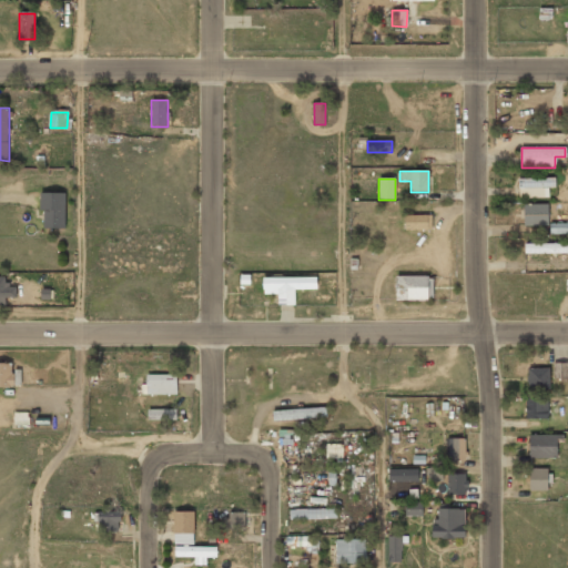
[(519,199),(550,199),(550,179),(519,179),(519,199)]
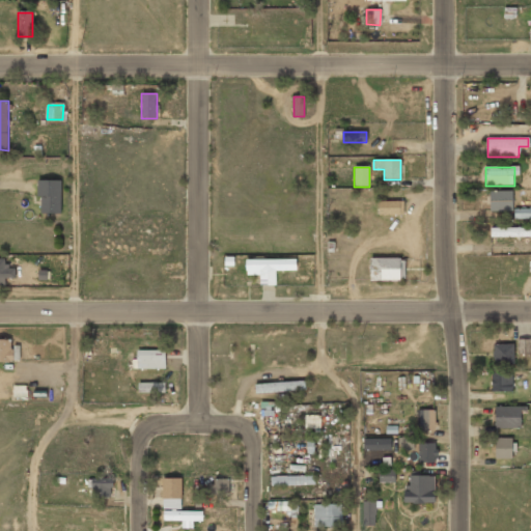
[(38,215),(61,215),(61,182),(38,182),(38,215)]
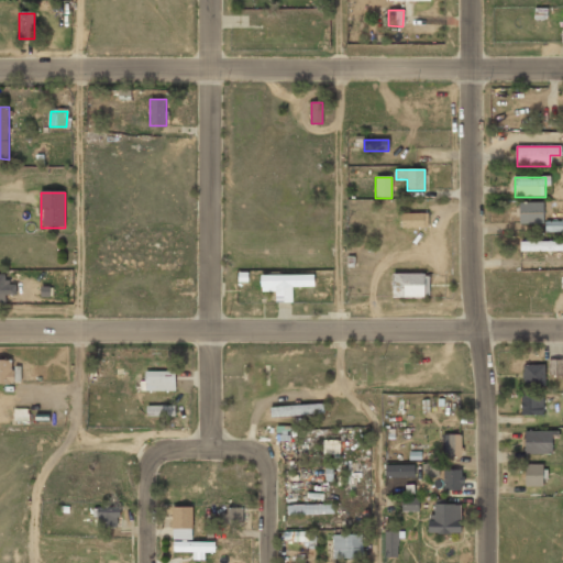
[(519,203),(519,223),(542,223),(542,203),(519,203)]
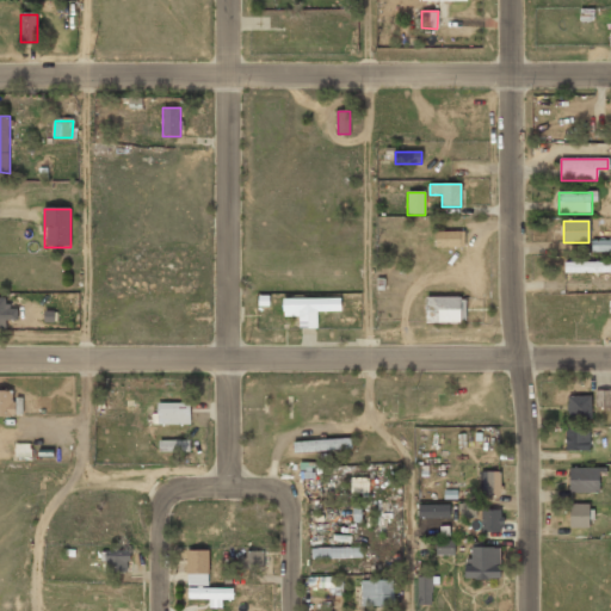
[(434,233),(434,248),(463,248),(463,233),(434,233)]
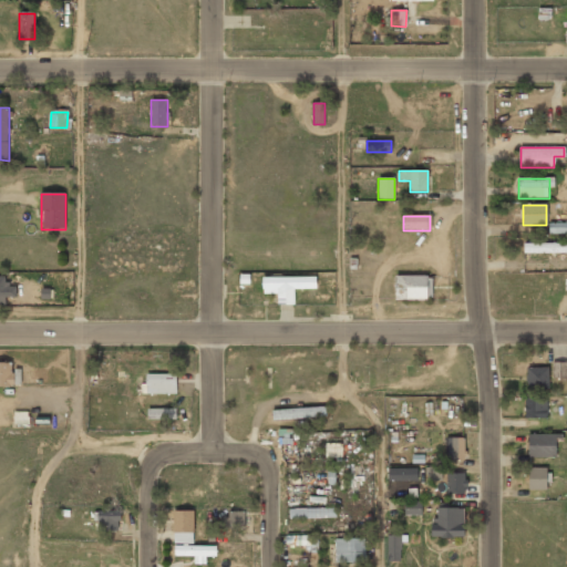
[(566,224),(550,224),(550,234),(566,234),(566,224)]
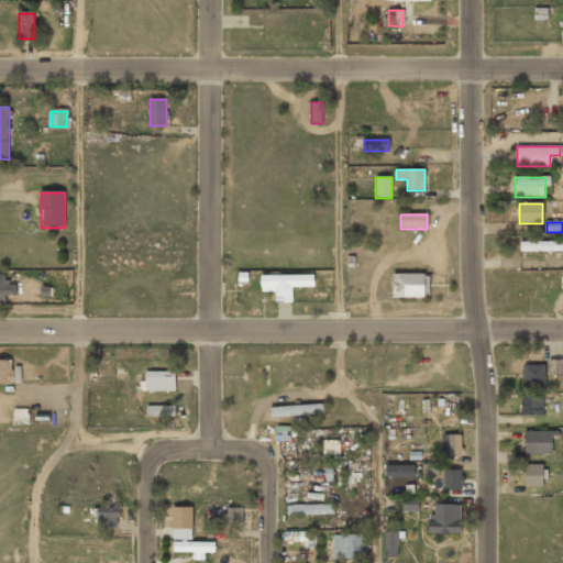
[(562,242),(520,242),(520,252),(562,252),(562,242)]
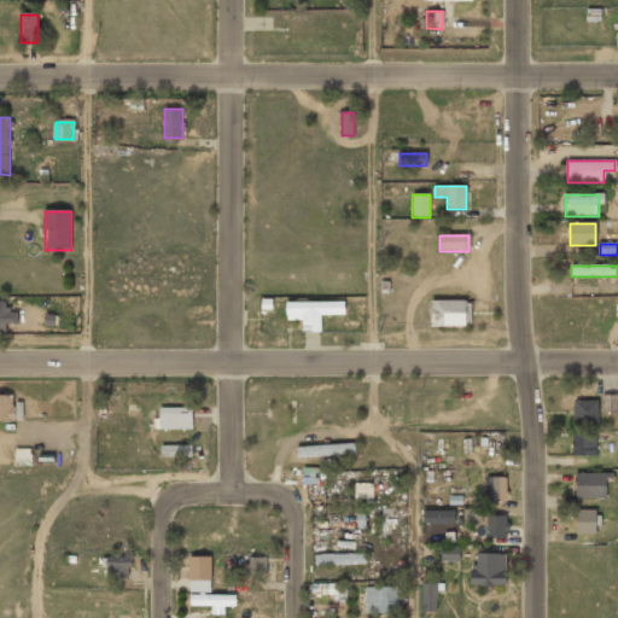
[(0,333),(6,333),(6,324),(17,324),(17,312),(9,312),(9,302),(0,302),(0,333)]
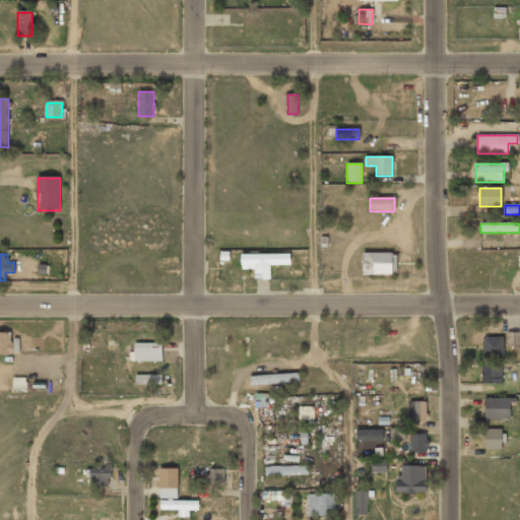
[(363,275),(394,275),(394,254),(363,254),(363,275)]
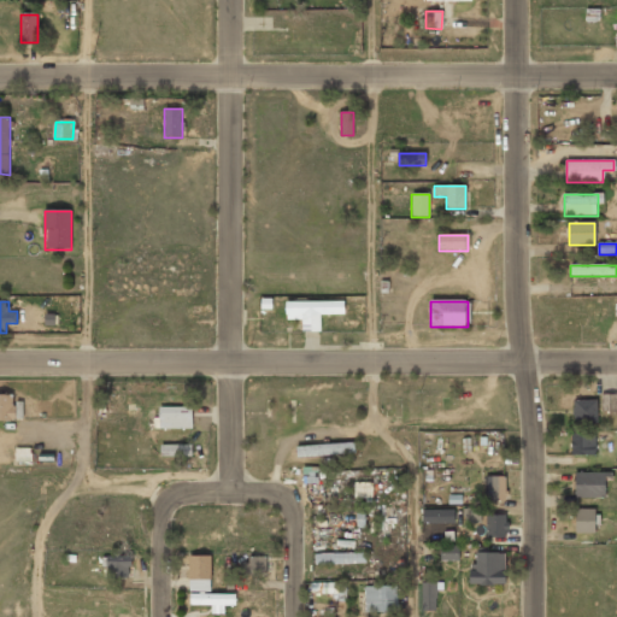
[(335,304),(286,304),(286,317),(335,317),(335,304)]
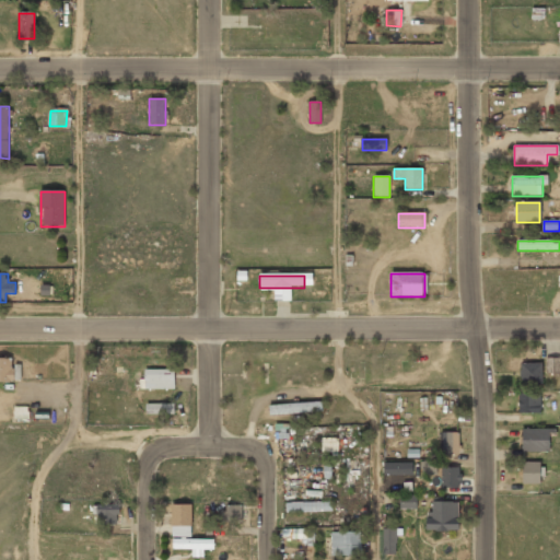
[(13,358),(0,358),(0,382),(13,382),(13,358)]
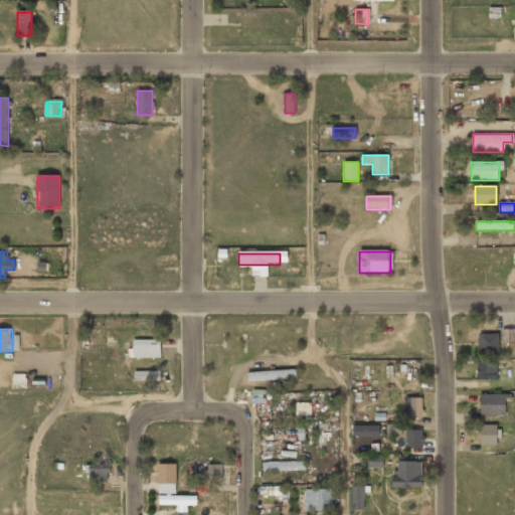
[(514,329),(503,329),(503,344),(514,344),(514,329)]
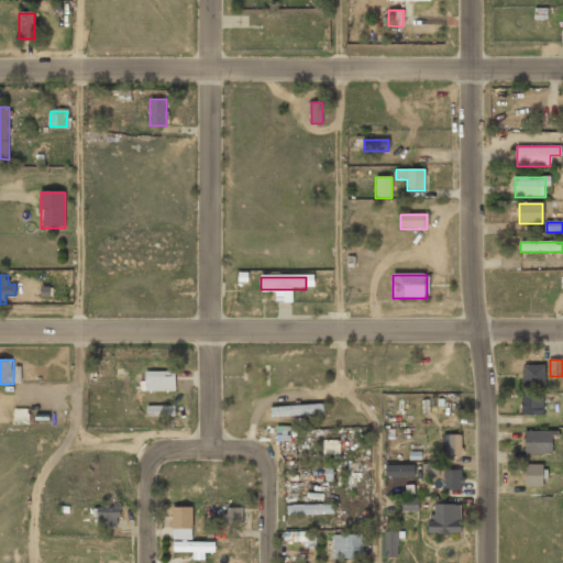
[(544,386),(544,365),(523,365),(523,386),(544,386)]
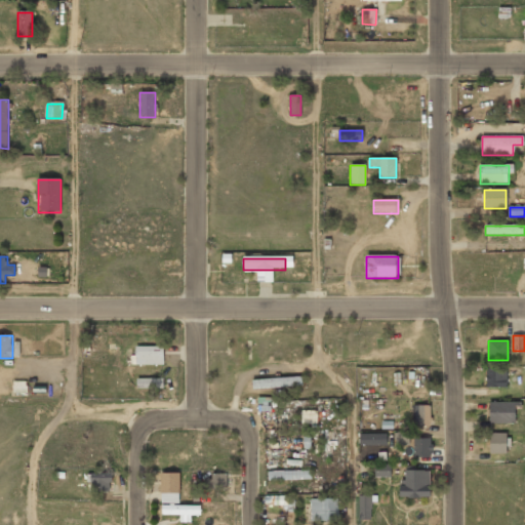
[(162,348),(135,348),(135,366),(162,366),(162,348)]
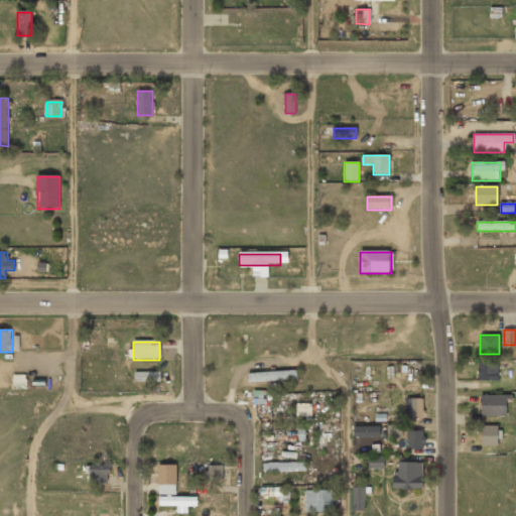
[(497,363),(477,363),(477,380),(497,380),(497,363)]
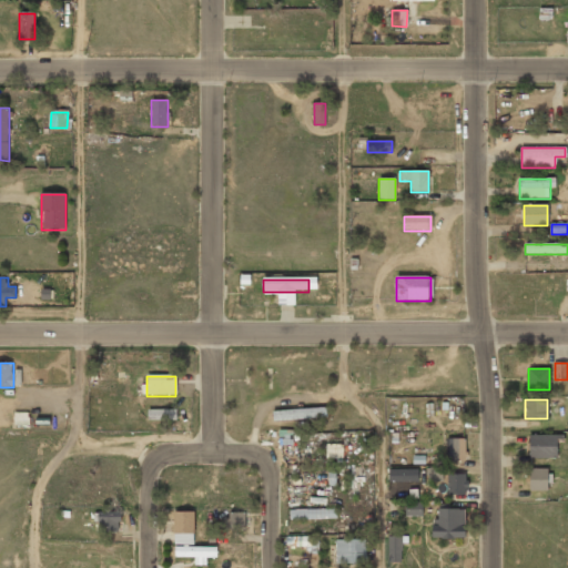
[(273,409),(273,421),(326,421),(326,409),(273,409)]
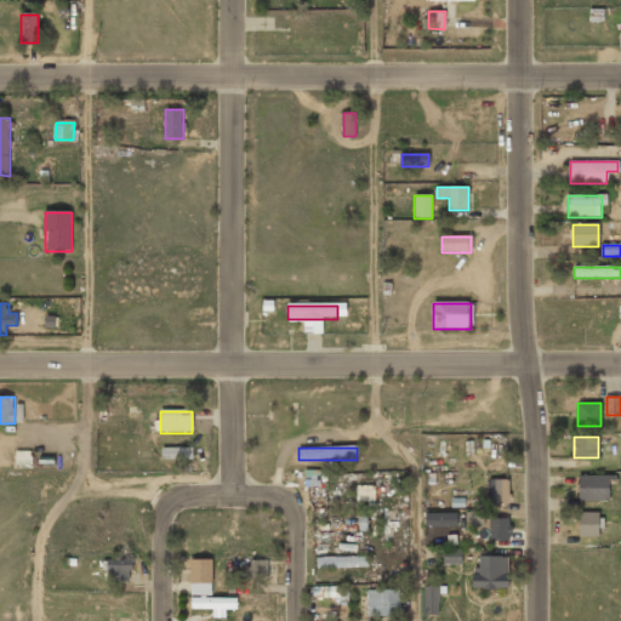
[(191,449),(163,449),(163,460),(191,460),(191,449)]
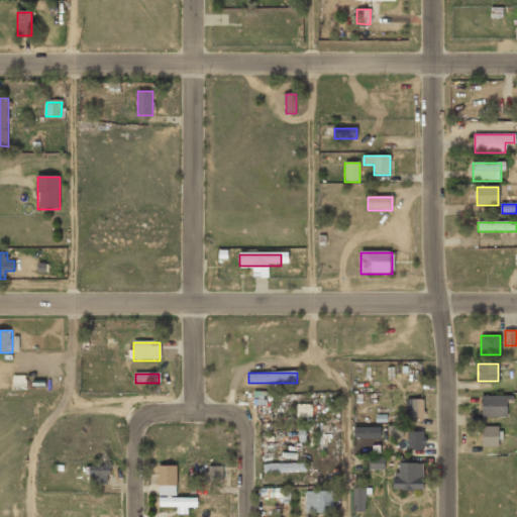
[(12,386),(23,386),(23,376),(13,375),(12,386)]
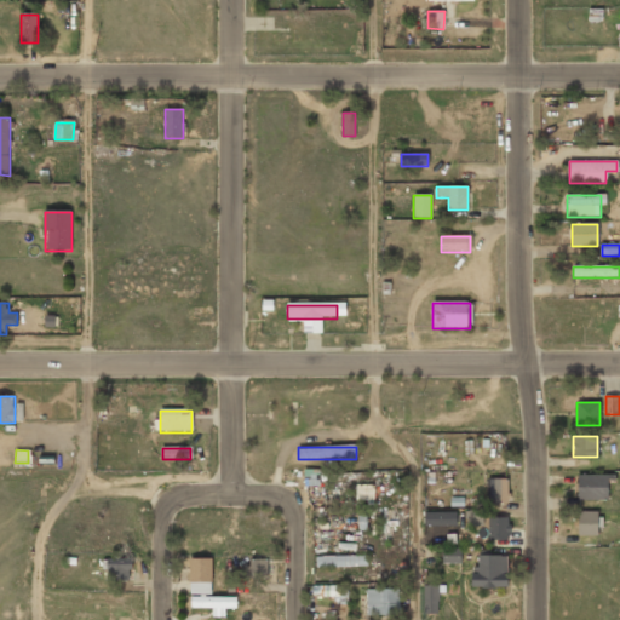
[(578,499),(613,499),(613,474),(578,474),(578,499)]
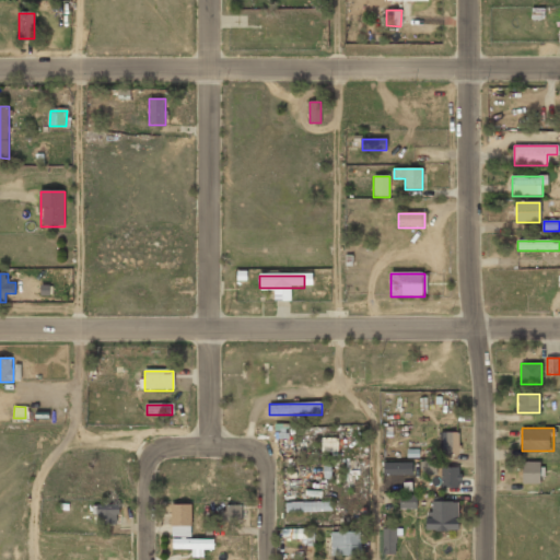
[(440,454),(459,454),(459,432),(440,432),(440,454)]
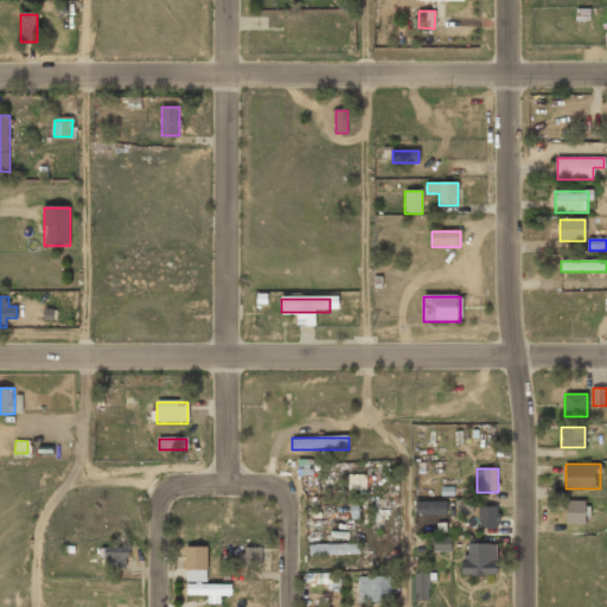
[(349,490),(365,490),(365,477),(349,477),(349,490)]
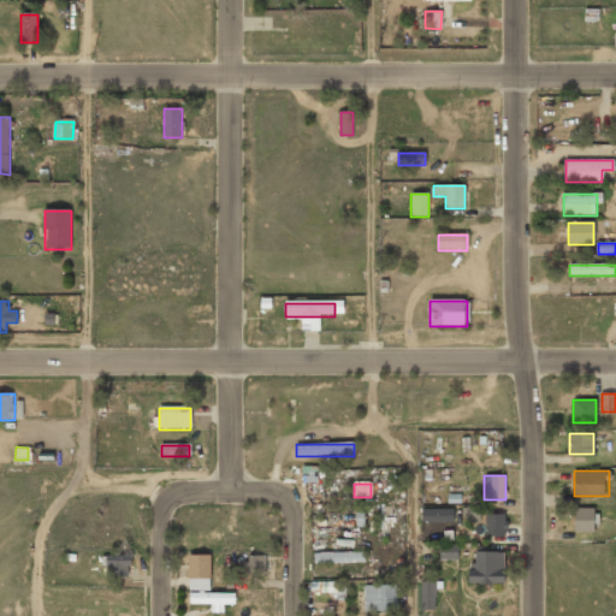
[(479,507),(462,507),(463,522),(480,521),(479,507)]
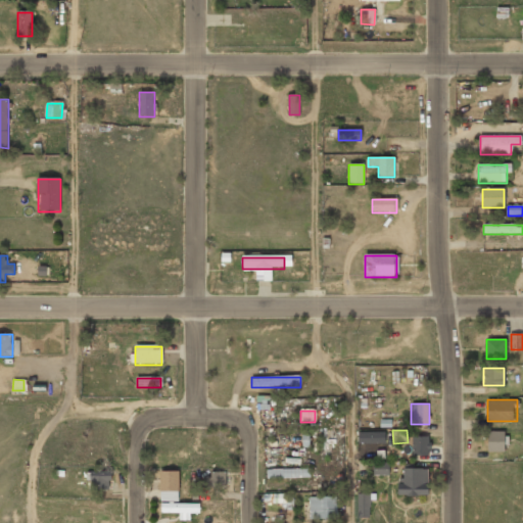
[(486,450),(506,450),(506,431),(486,431),(486,450)]
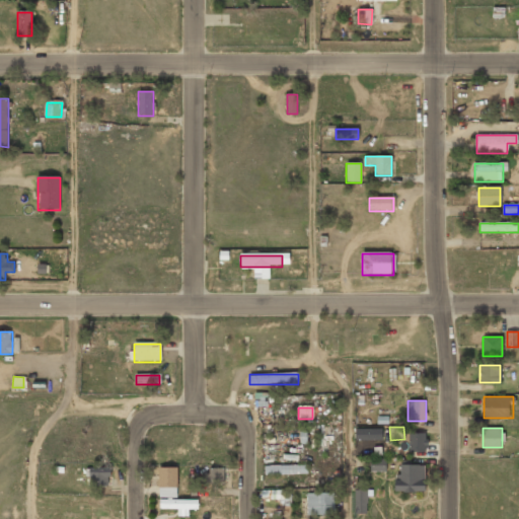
[(427,453),(427,434),(408,434),(408,453),(427,453)]
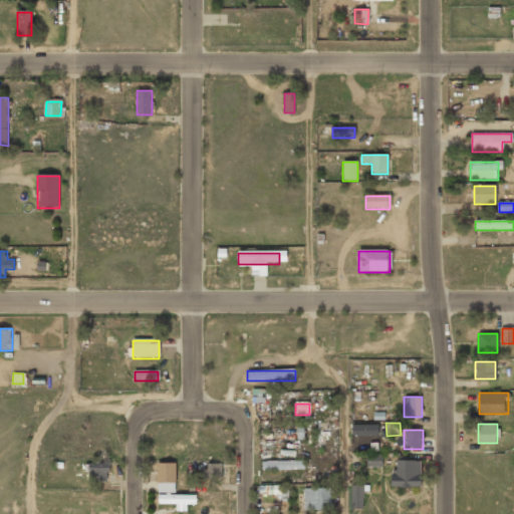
[(380,465),(381,457),(369,457),(368,465),(380,465)]
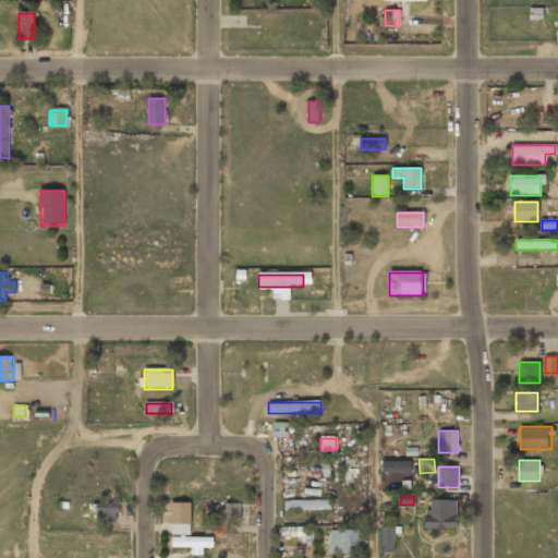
[(330,500),(286,500),(286,510),(330,510),(330,500)]
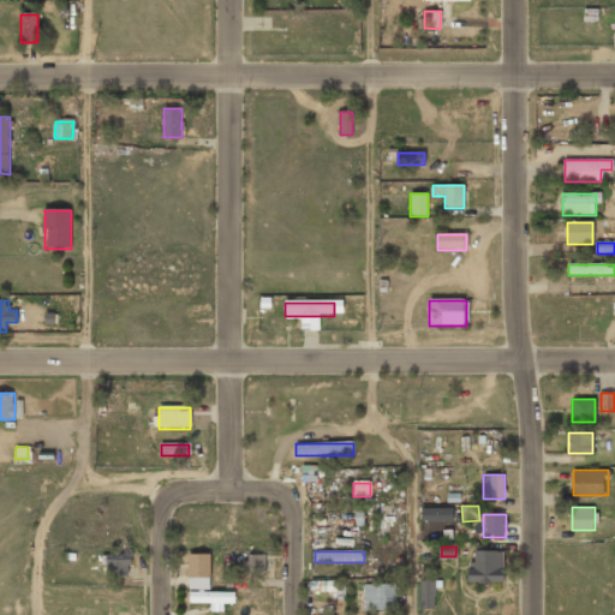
[(503,583),(503,551),(470,551),(470,583),(503,583)]
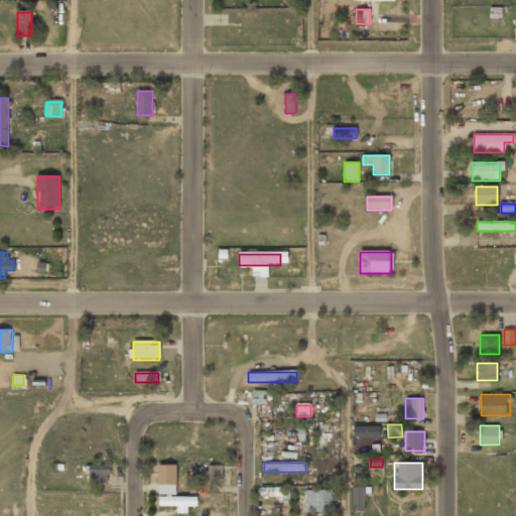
[(175,466),(158,466),(158,495),(175,495),(175,466)]
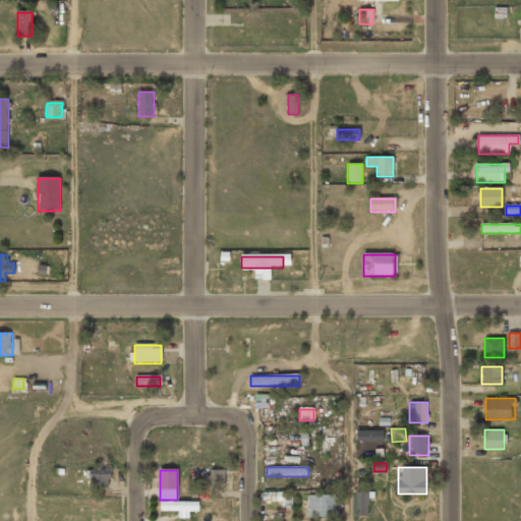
[(109,483),(106,471),(94,473),(96,486),(109,483)]
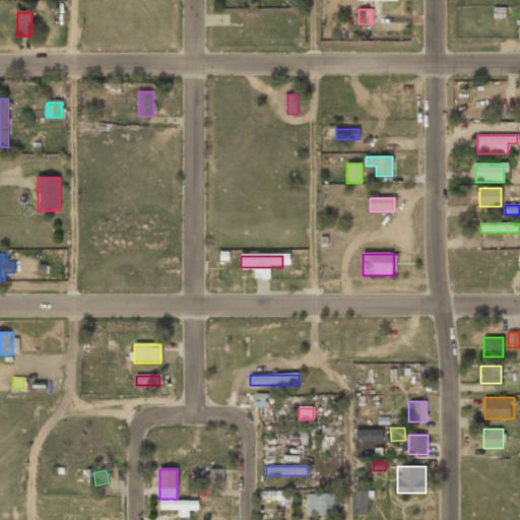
[(223,470),(210,470),(210,485),(223,485),(223,470)]
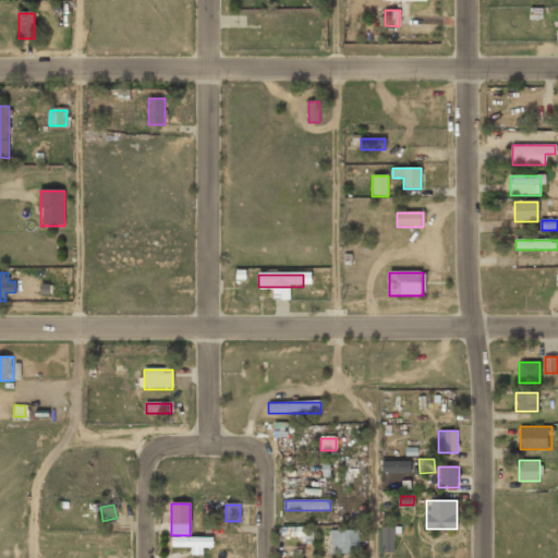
[(380,528),(380,553),(396,553),(396,528),(380,528)]
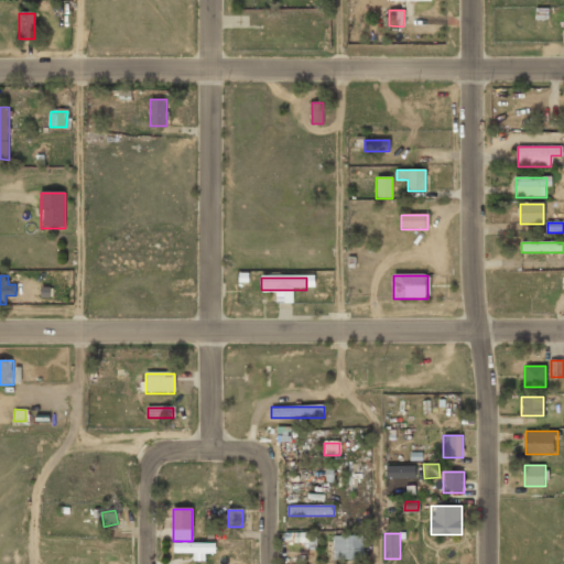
[(315,546),(315,534),(297,534),(297,546),(315,546)]
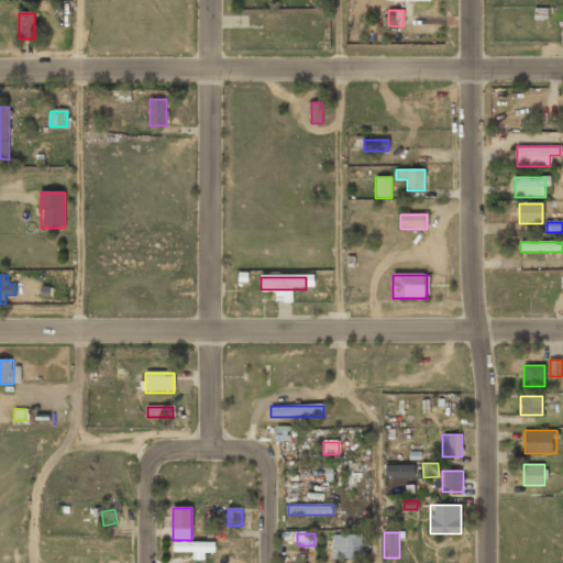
[(363,537),(333,537),(333,560),(363,560),(363,537)]
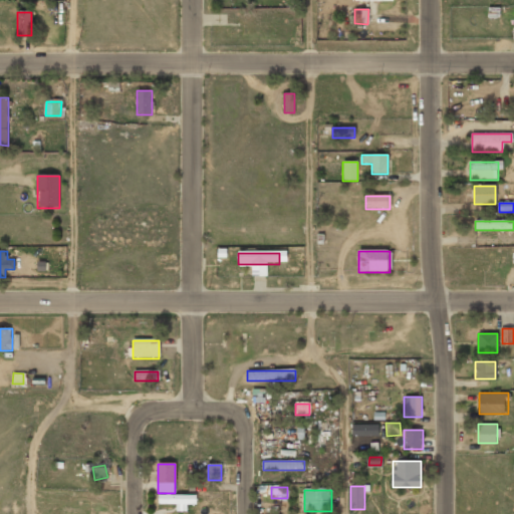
[(177,504),(177,511),(186,511),(186,504),(196,504),(196,494),(158,494),(159,504),(177,504)]
